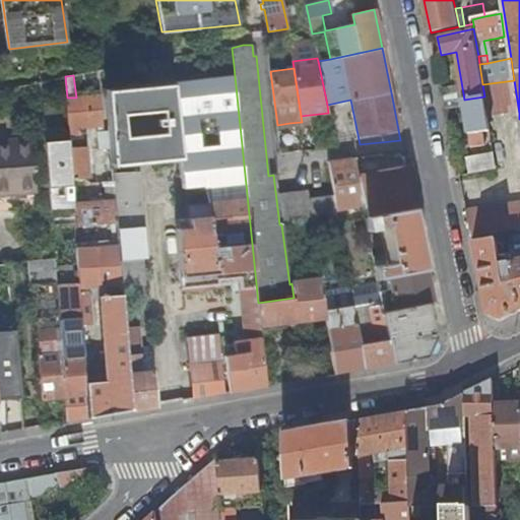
[(189,228),(177,229),(182,288),(241,281),(247,339),(235,340),(236,354),(225,355),(231,392),(267,385),(261,325),(258,303),(235,76),(108,89),(113,166),(137,164),(180,158),(183,188),(184,188),(185,195),(206,192),(207,203),(186,206),(187,216),(181,217),(181,220),(188,219),(189,228)]
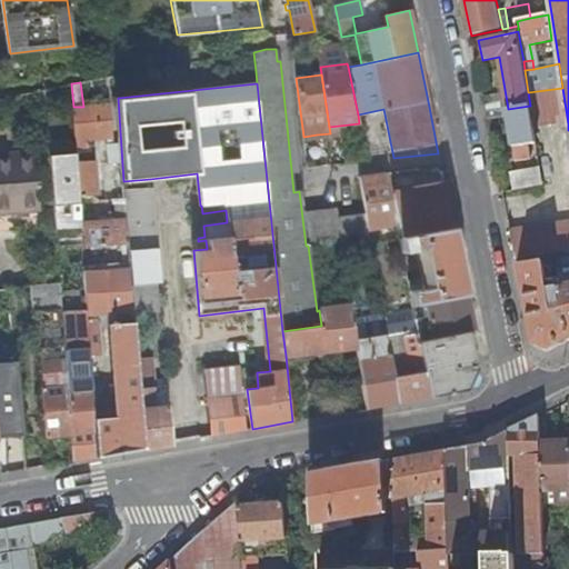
[(533,128),(568,123),(562,88),(528,92),(530,106),(533,128)]
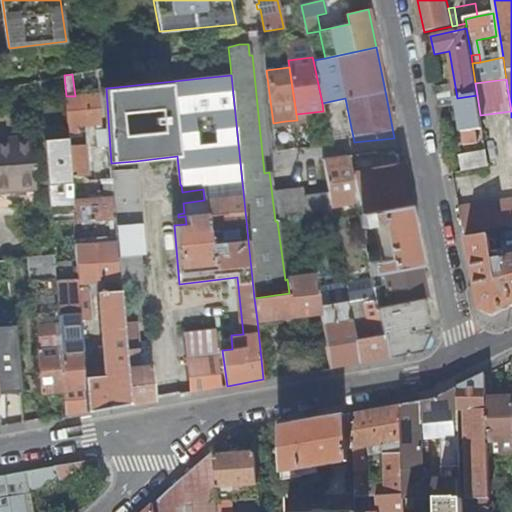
[(449,92),(437,94),(438,101),(450,99),(449,92)]
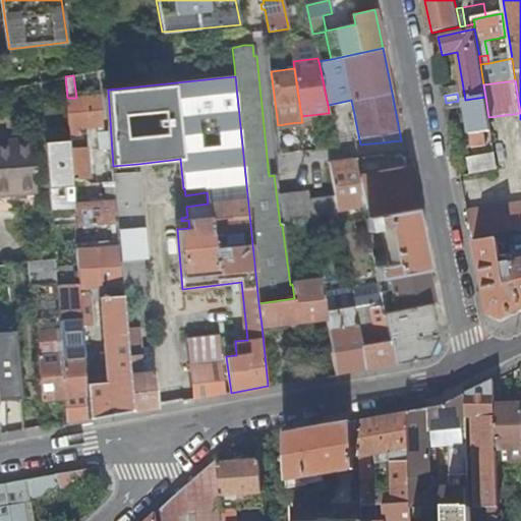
[(101,95),(76,98),(68,98),(71,128),(104,125),(101,95)]
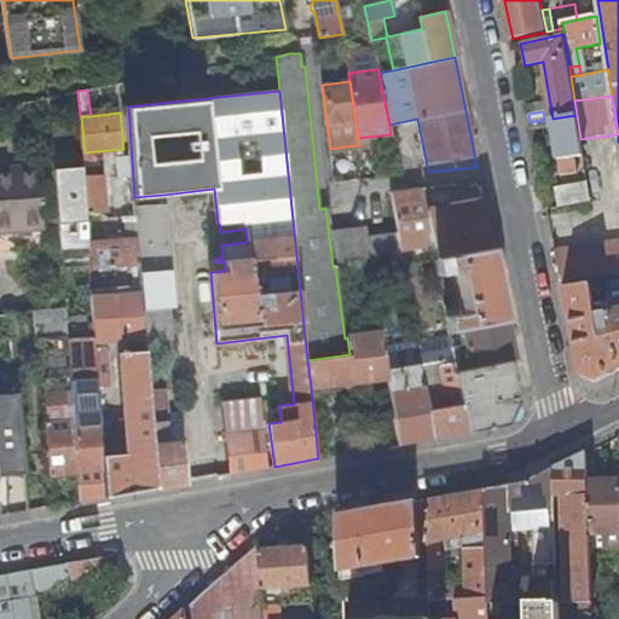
[(577,115),(553,119),(562,177),(578,174),(576,158),(584,157),(580,139),(577,115)]
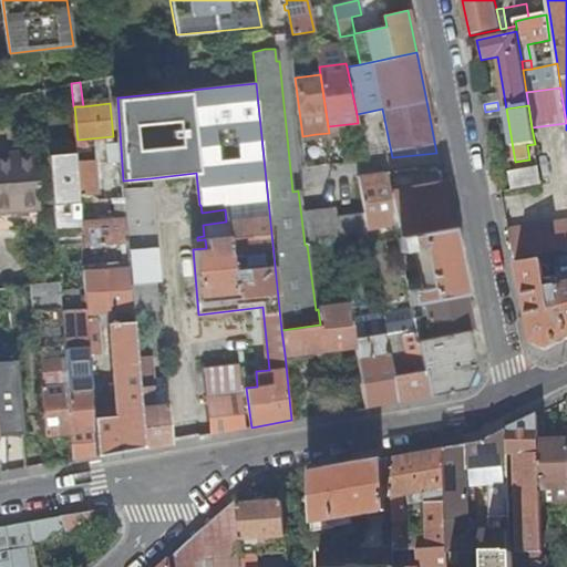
[(500,116),(498,110),(485,112),(486,119),(500,116)]
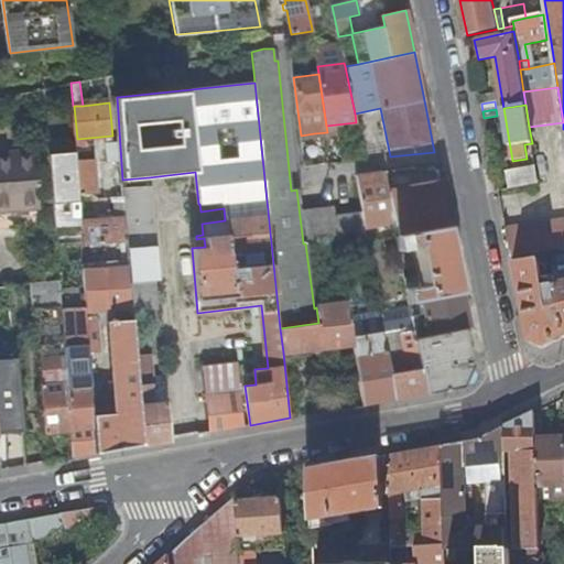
[(78,195),(76,160),(75,151),(50,154),(56,243),(82,242),(80,220),(78,195)]
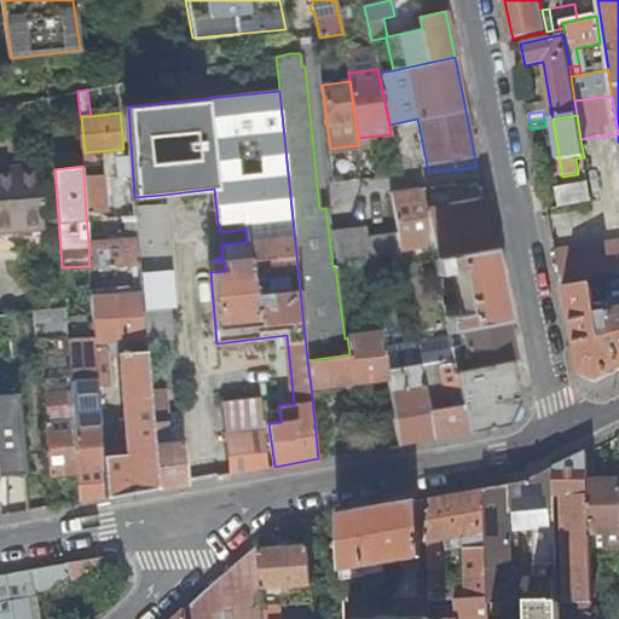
[(0,231),(44,229),(40,168),(0,171),(0,231)]
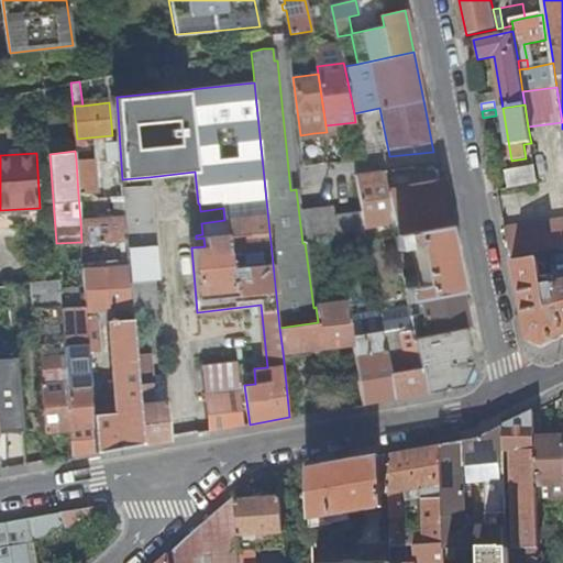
[(95,158),(76,159),(78,195),(98,194),(95,158)]
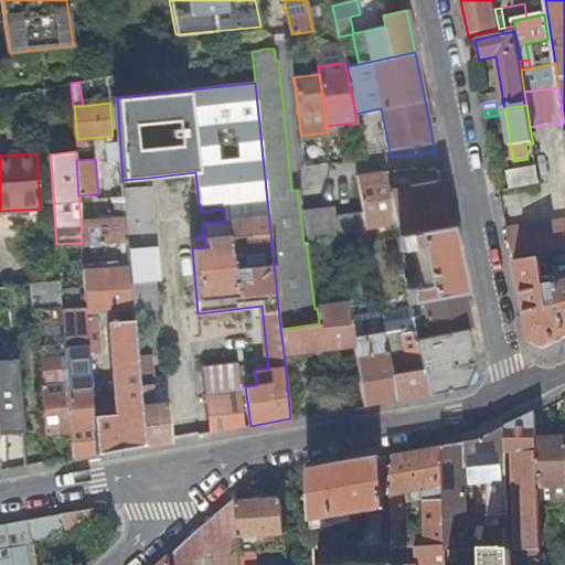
[(508,172),(511,189),(540,183),(536,167),(508,172)]
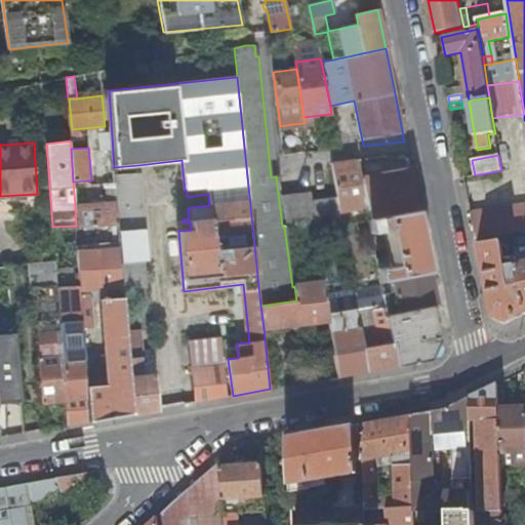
[(344,161),(332,162),(337,196),(340,211),(349,210),(351,225),(369,220),(368,219),(361,178),(357,159),(344,161)]
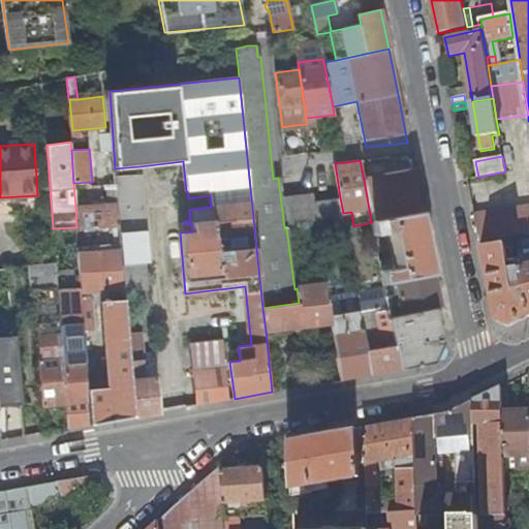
[(139,166),(115,168),(116,178),(119,178),(139,177),(139,166)]
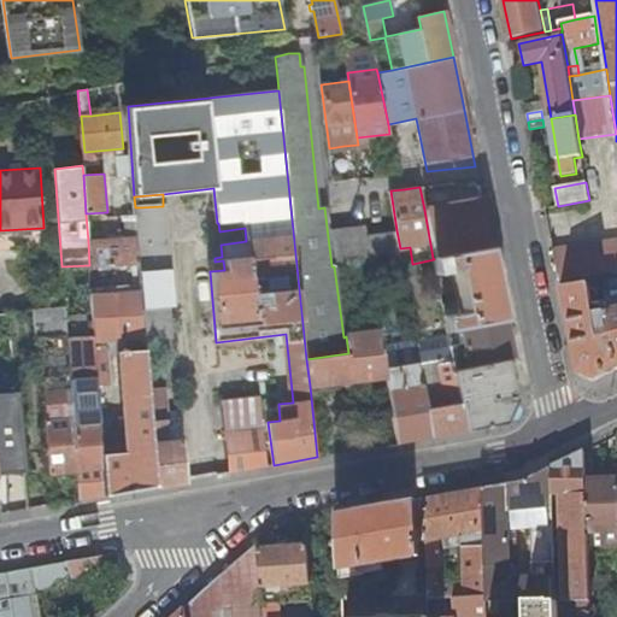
[(482,199),(424,210),(433,258),(492,247),(486,218),(483,209),(483,207),(482,199)]
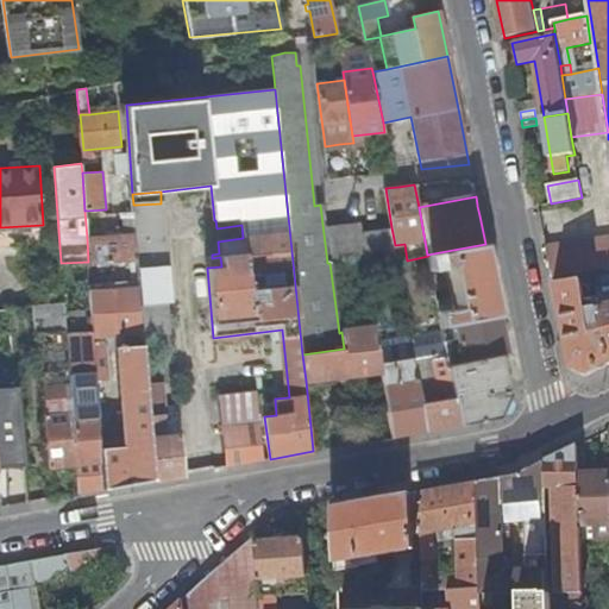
[(137,205),(139,270),(165,269),(161,203),(137,205)]
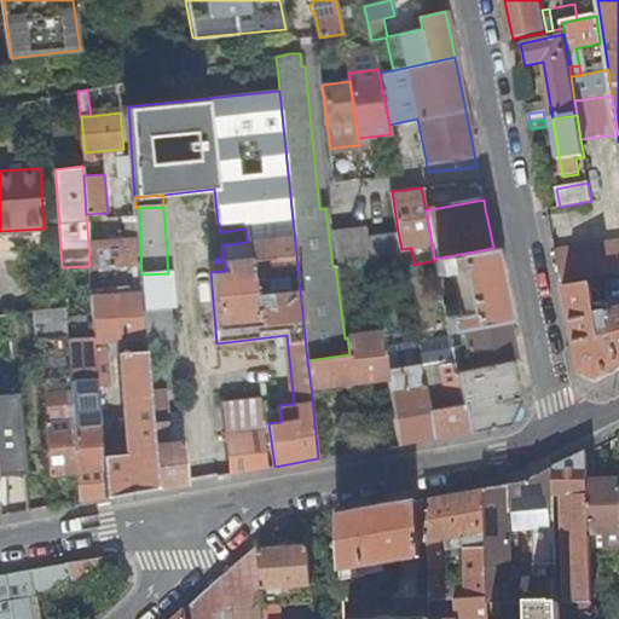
[(368,226),(333,231),(337,262),(372,258),(369,236),(368,226)]
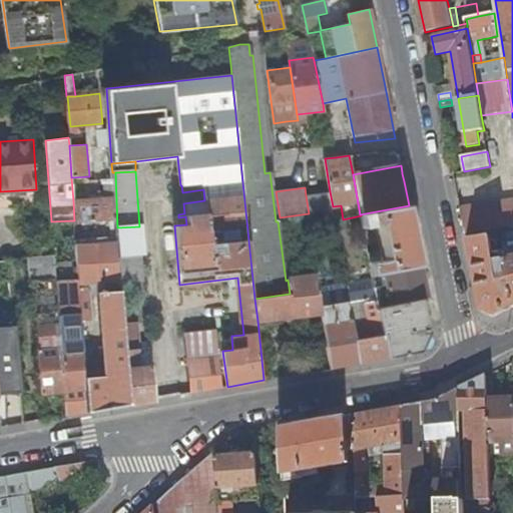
[(311,225),(336,221),(335,220),(333,206),(330,191),(306,195),(309,213),(311,225)]
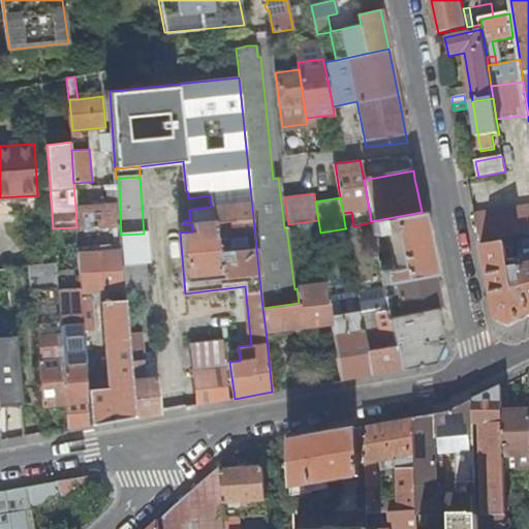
[(117,205),(75,207),(76,227),(78,230),(119,226),(117,205)]
